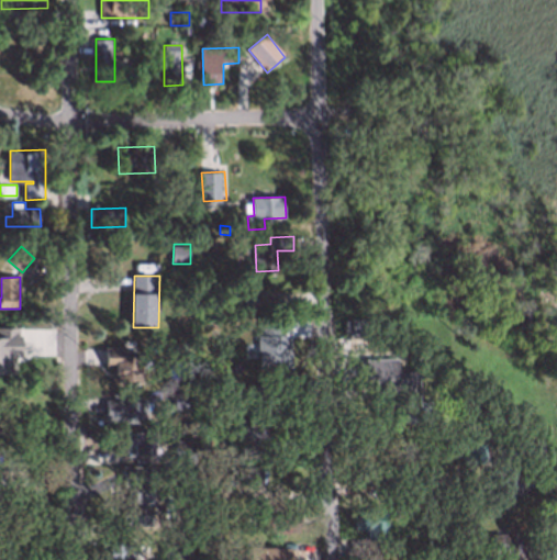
[(236,311),(236,288),(257,287),(257,310),(236,311)]
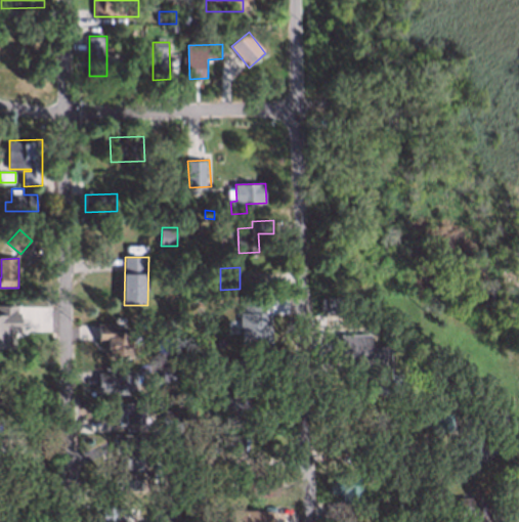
[(320,313),(320,301),(346,301),(346,312),(320,313)]
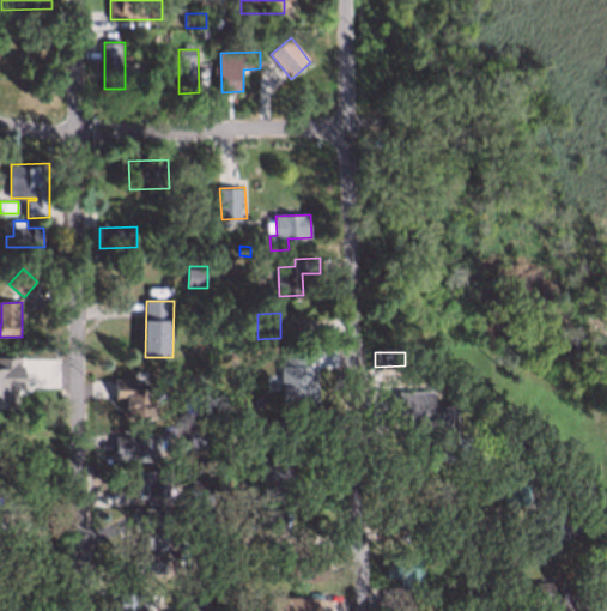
[(0,410),(16,411),(16,392),(28,392),(28,361),(5,361),(5,369),(0,369),(0,410)]
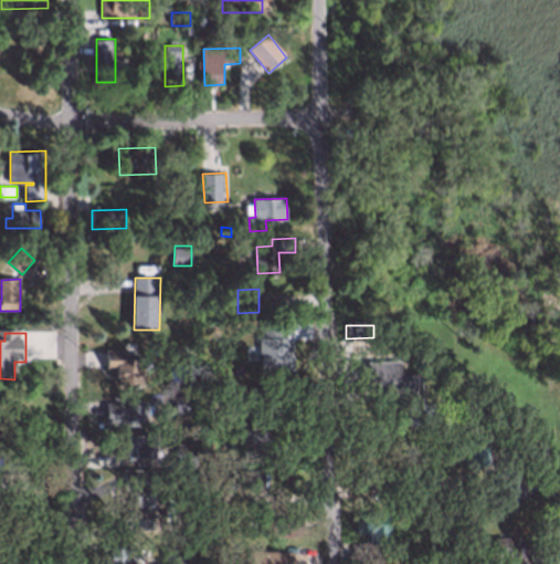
[(266,373),(299,371),(298,333),(265,334),(266,373)]
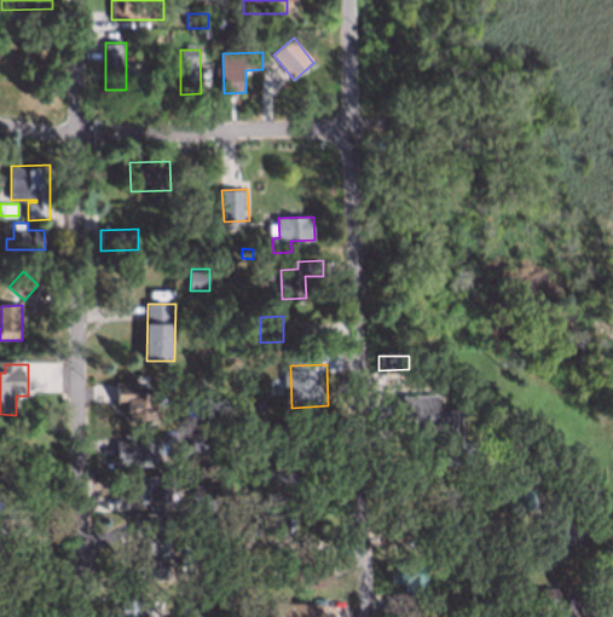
[(129,426),(128,405),(117,405),(116,385),(155,384),(156,426),(129,426)]
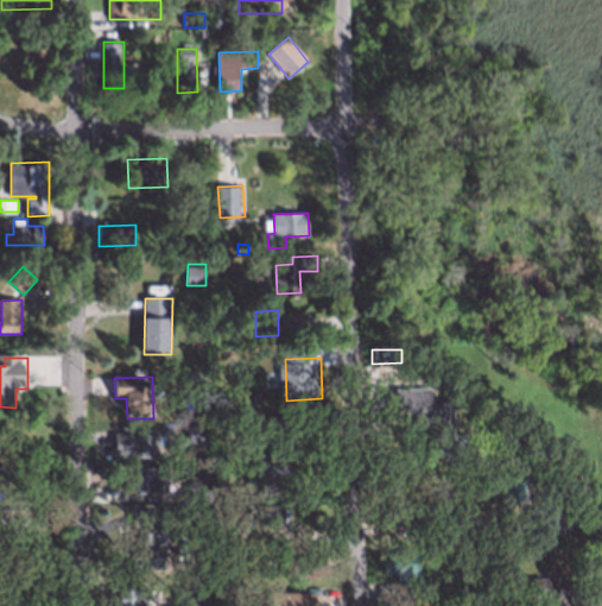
[(430,397),(430,411),(452,411),(454,454),(430,454),(430,429),(407,430),(406,424),(397,424),(397,409),(399,409),(399,397),(430,397)]
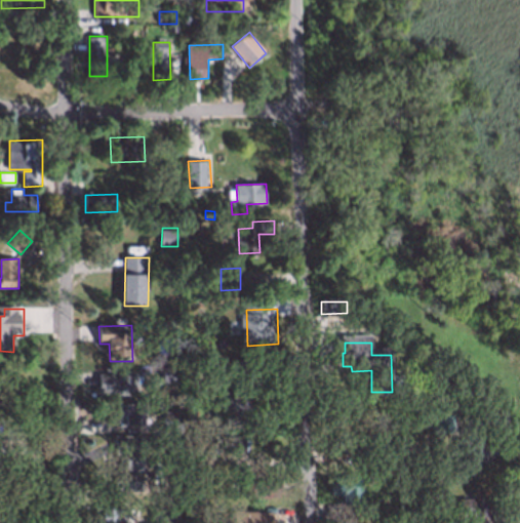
[(182,384),(164,383),(164,366),(182,366),(182,384)]
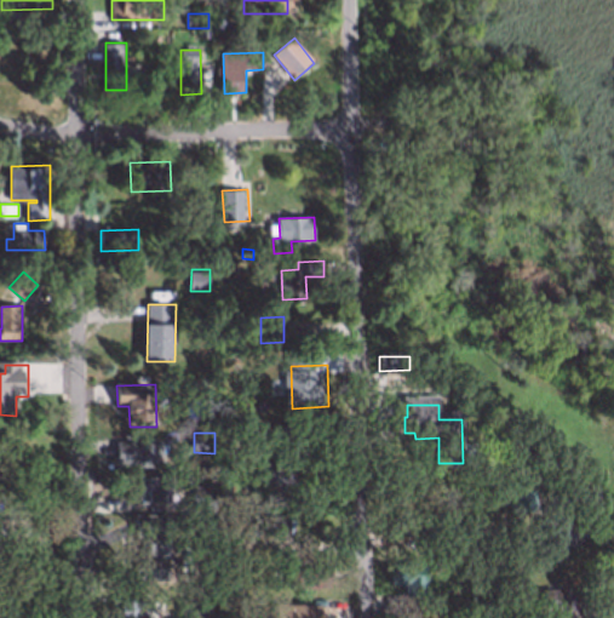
[(119,467),(118,442),(161,441),(162,465),(119,467)]
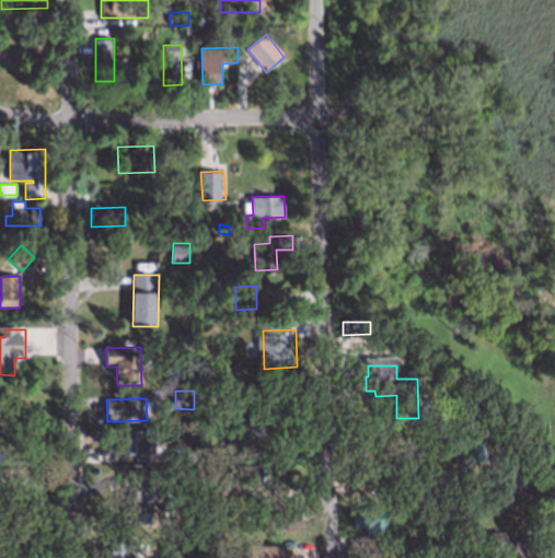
[(233,442),(233,418),(268,417),(268,441),(233,442)]
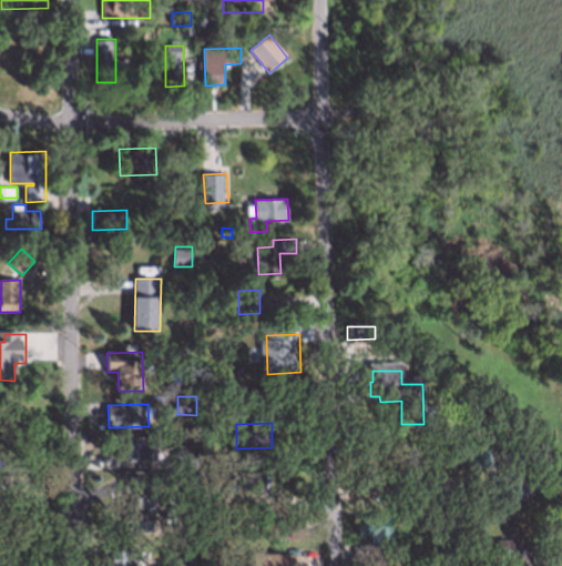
[(119,462),(118,437),(157,437),(157,462),(119,462)]
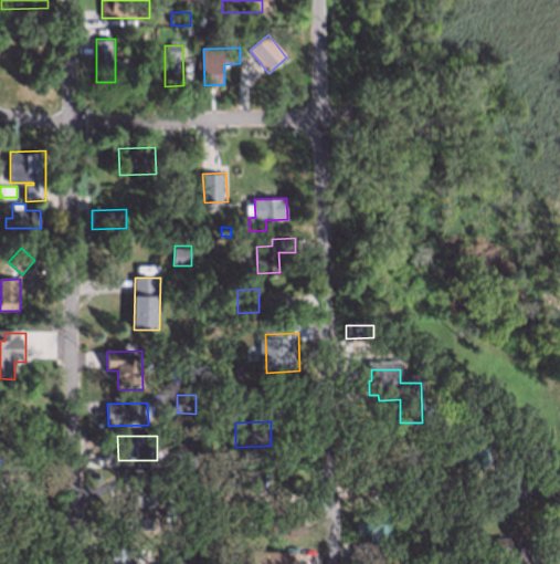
[(178,468),(178,445),(199,444),(199,468),(178,468)]
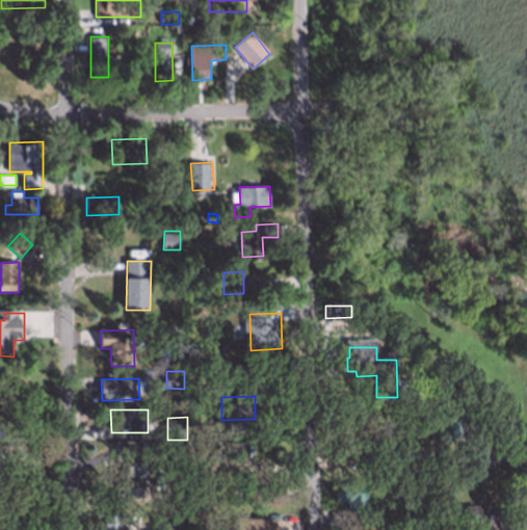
[(0,466),(0,445),(26,446),(25,466),(0,466)]
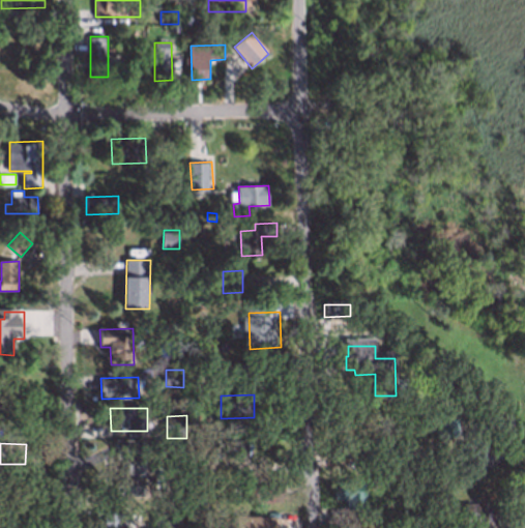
[(385,461),(385,450),(406,449),(407,460),(385,461)]
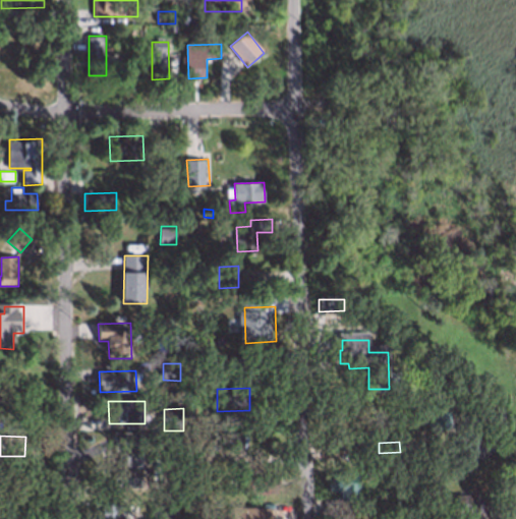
[(191,459),(191,447),(209,447),(209,459),(191,459)]
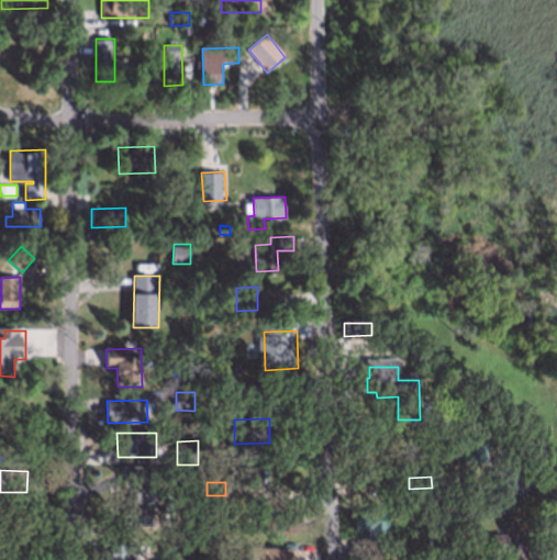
[(119,527),(119,501),(133,501),(132,484),(153,484),(154,526),(119,527)]
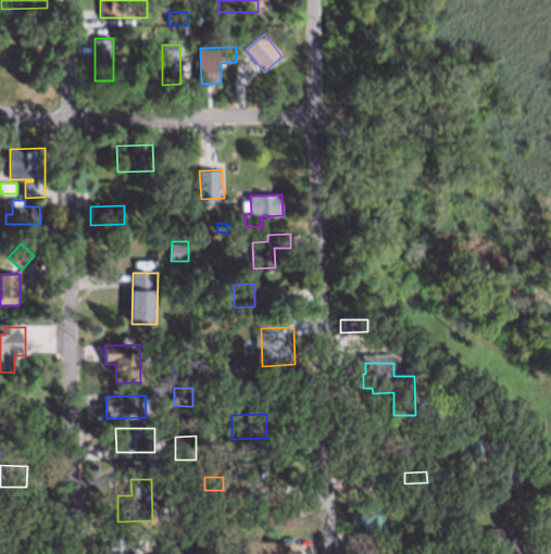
[(526,495),(526,485),(505,483),(504,494),(526,495)]
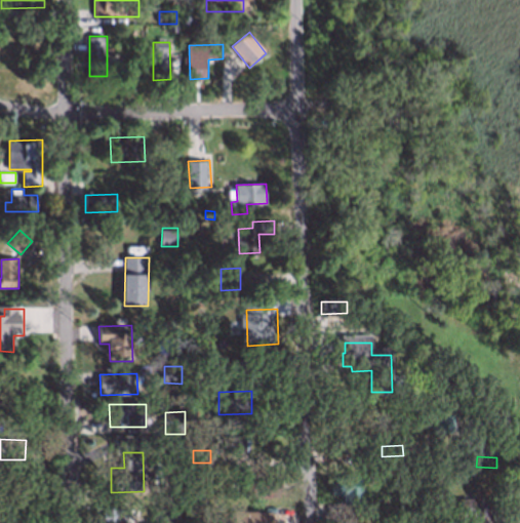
[(432,478),(437,473),(443,478),(438,483),(432,478)]
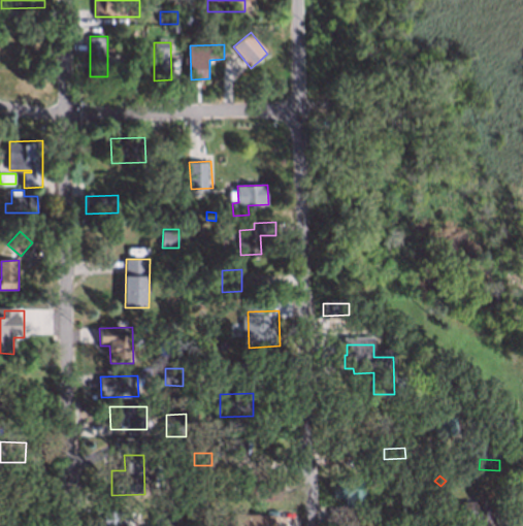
[(323,506),(323,481),(363,480),(363,505),(323,506)]
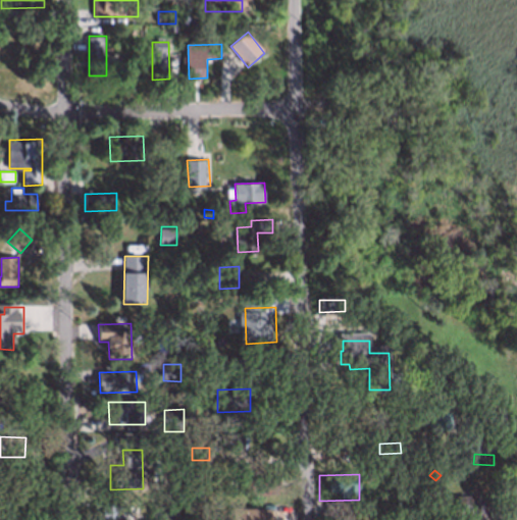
[(100,519),(100,507),(130,506),(130,519),(100,519)]
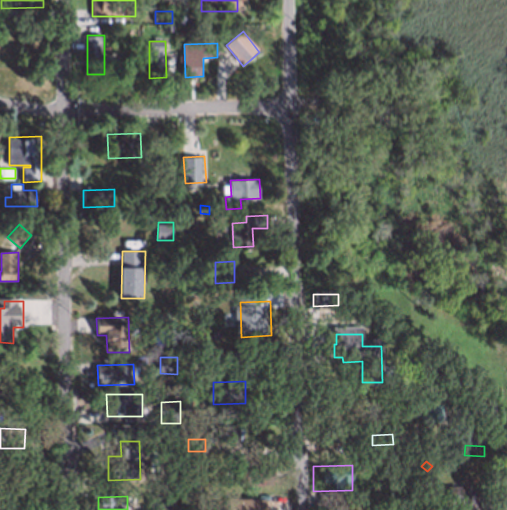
[(230,509),(230,500),(266,500),(266,509),(230,509)]
